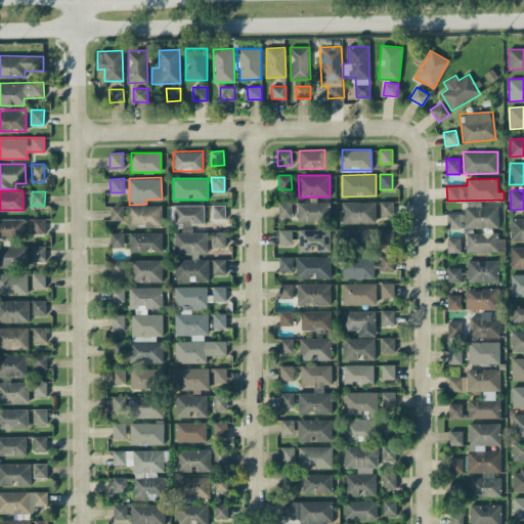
[(380,216),(393,216),(393,202),(380,201),(380,216)]
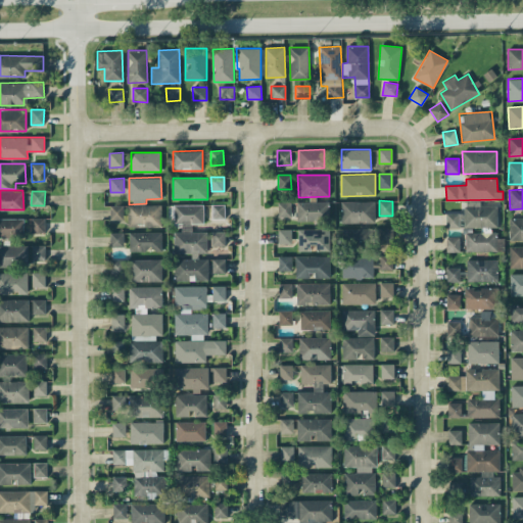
[(291,217),(291,201),(278,201),(278,217),(291,217)]
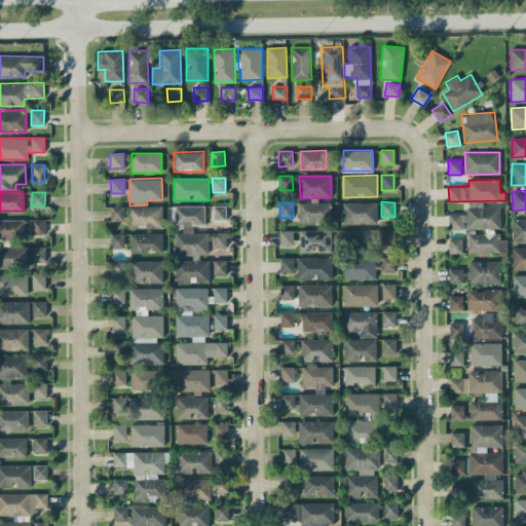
[(298,203),(299,222),(331,222),(330,202),(298,203)]
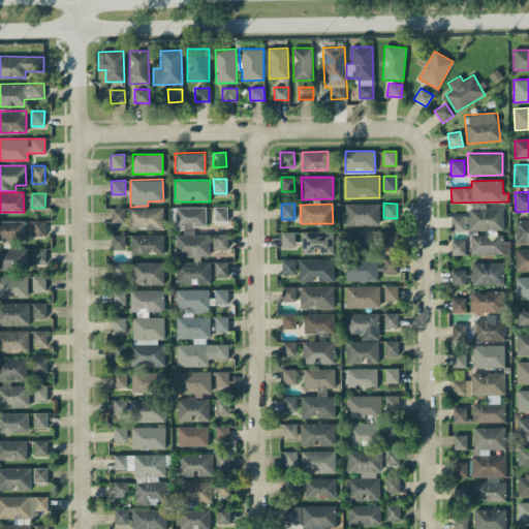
[(379,204),(345,204),(345,224),(378,225),(379,204)]
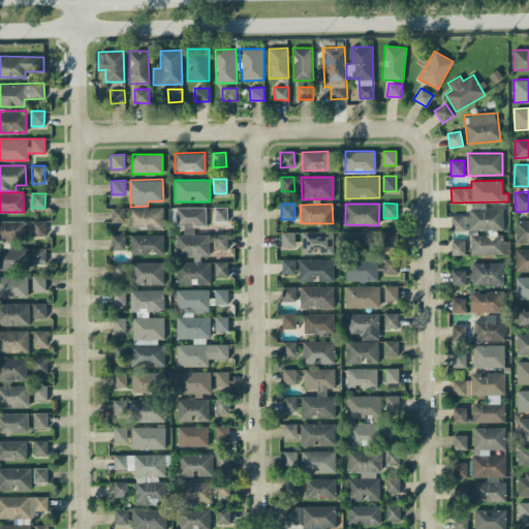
[(206,207),(177,207),(177,226),(206,226),(206,207)]
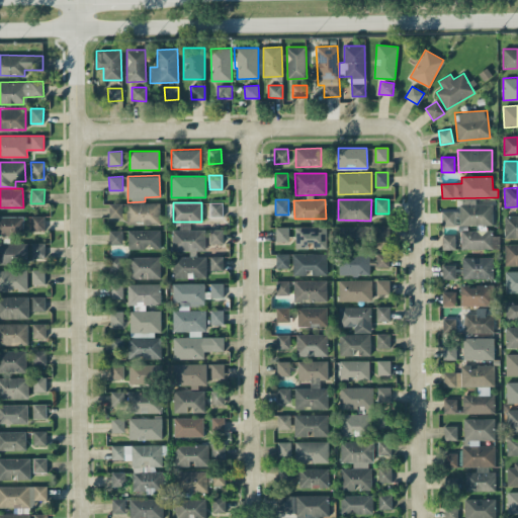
[(222,202),(209,202),(209,217),(222,217),(222,202)]
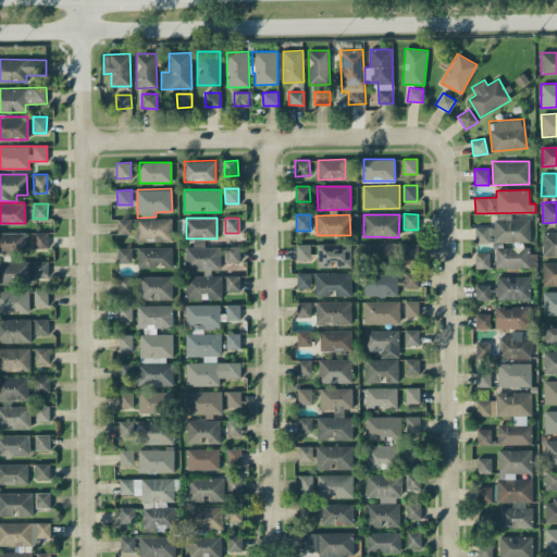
[(118,219),(118,236),(135,236),(135,240),(171,242),(171,220),(118,219)]
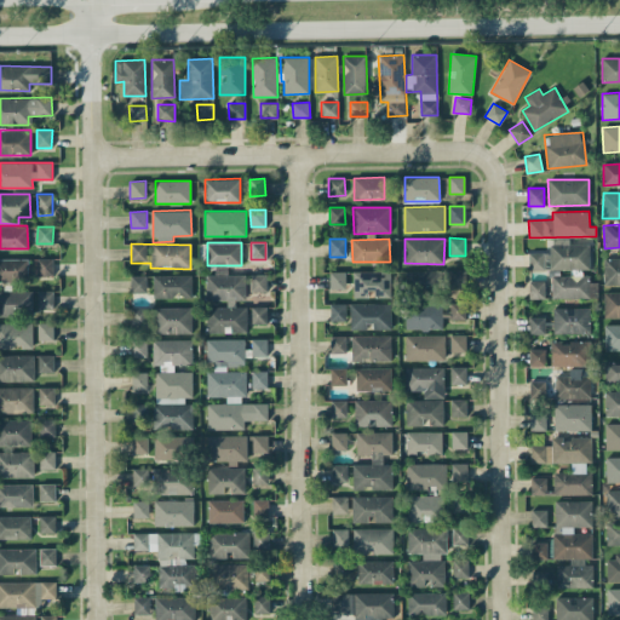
[(589,244),(550,245),(551,270),(590,269),(589,244)]
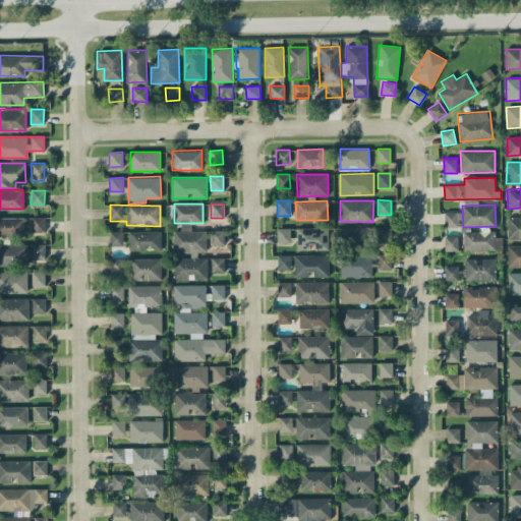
[(444,226),(461,226),(461,213),(445,213),(444,226)]
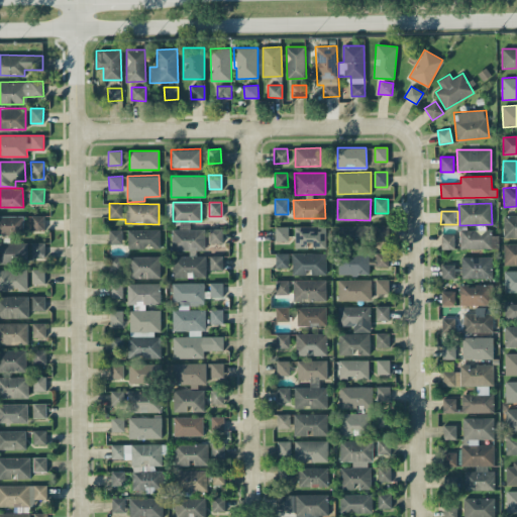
[(0,234),(23,234),(23,215),(0,215),(0,234)]
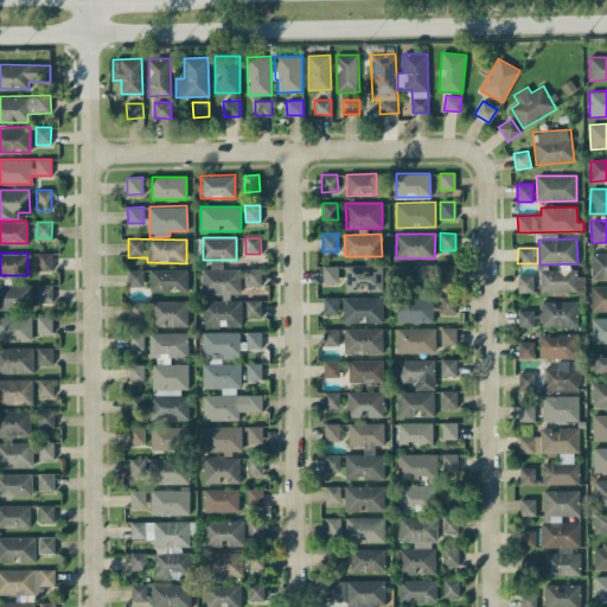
[(37,270),(52,269),(51,253),(37,254),(37,270)]
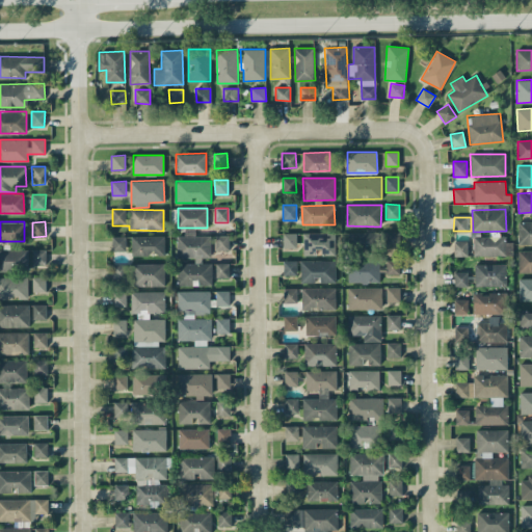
[(531,243),(531,221),(517,222),(519,244),(531,243)]
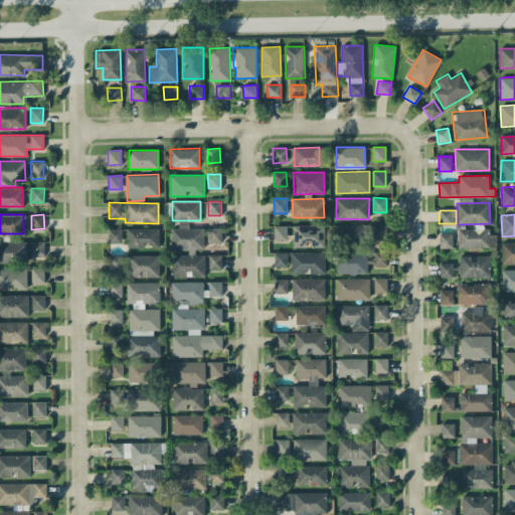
[(337,225),(337,242),(388,241),(388,224),(337,225)]
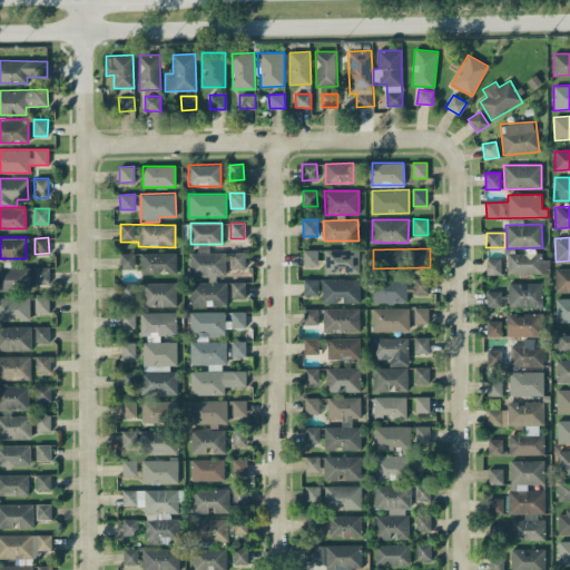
[(317,249),(303,249),(304,265),(317,265),(317,249)]
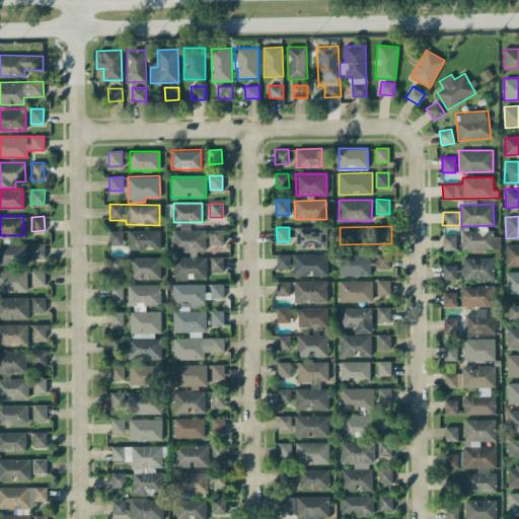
[(296,249),(326,248),(326,227),(296,228),(296,249)]
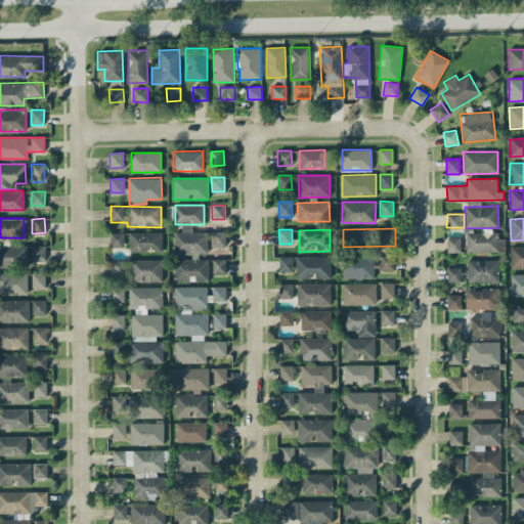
[(124,247),(123,232),(111,233),(111,247),(124,247)]
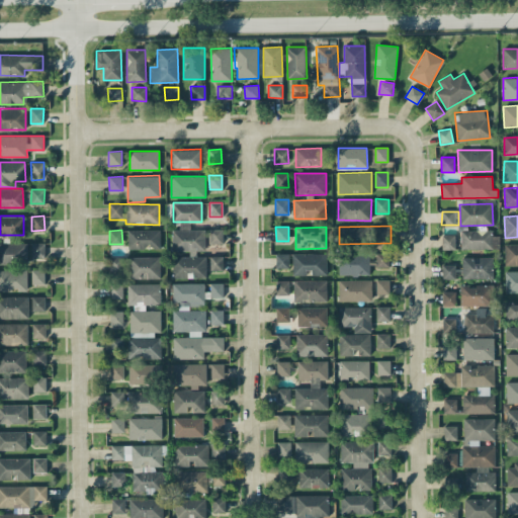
[(160,230),(127,231),(128,249),(160,248),(160,230)]
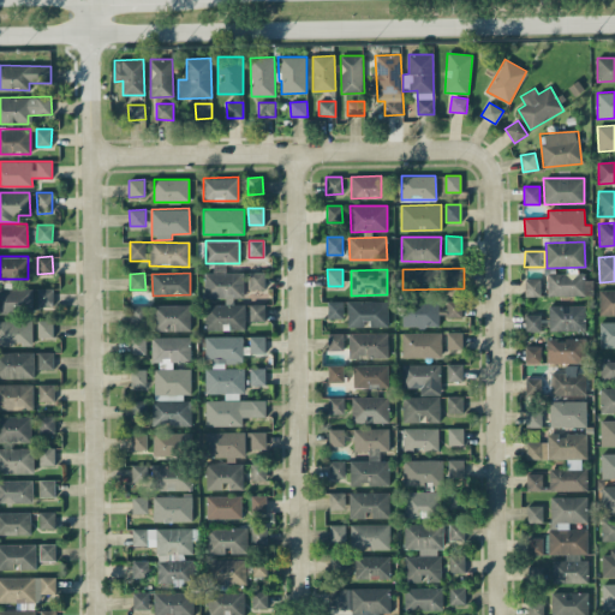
[(204,304),(204,330),(245,330),(245,300),(243,300),(243,273),(204,273),(204,297),(225,297),(225,304),(204,304)]
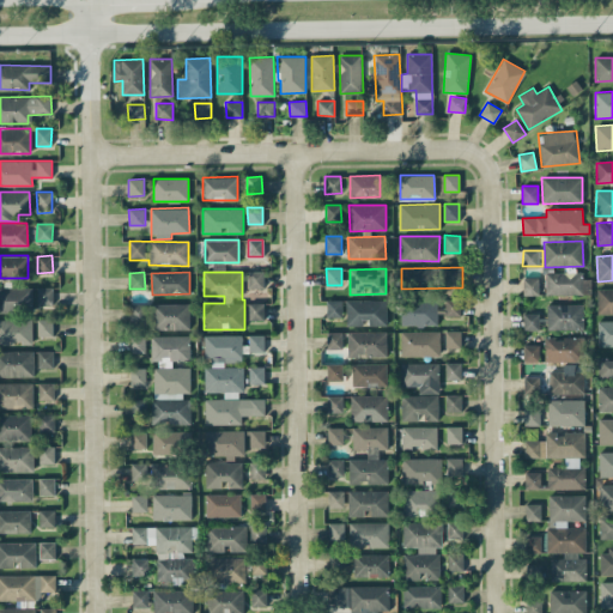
[(248,287),(263,289),(263,274),(248,273),(248,287)]
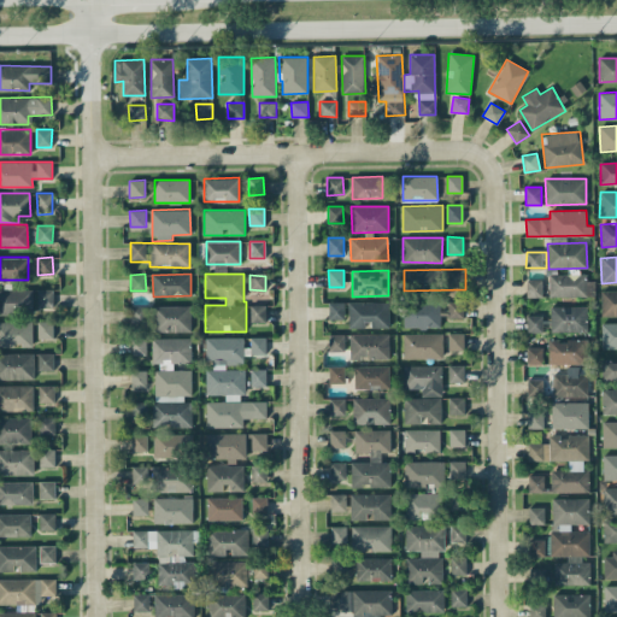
[(527,297),(542,297),(542,278),(527,280),(527,297)]
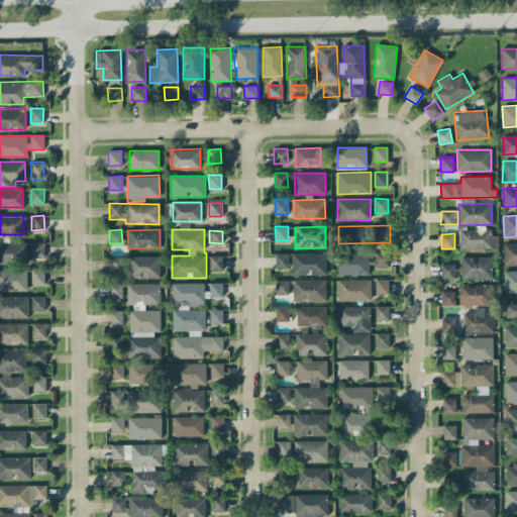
[(26,242),(0,242),(0,264),(27,263),(26,242)]
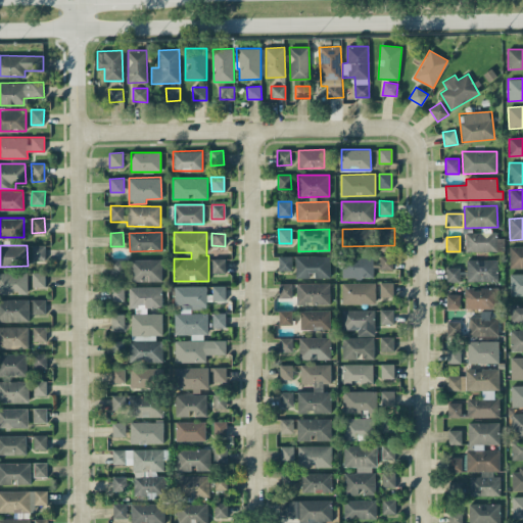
[(32,259),(45,259),(45,245),(32,245),(32,259)]
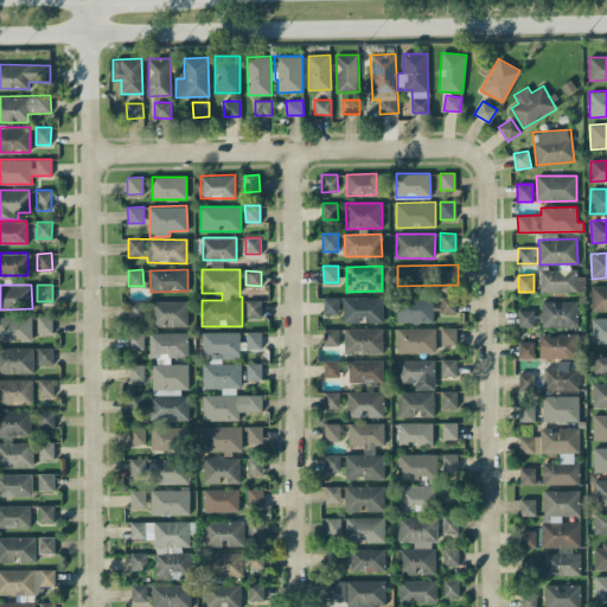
[(606,286),(592,286),(592,311),(606,310),(606,286)]
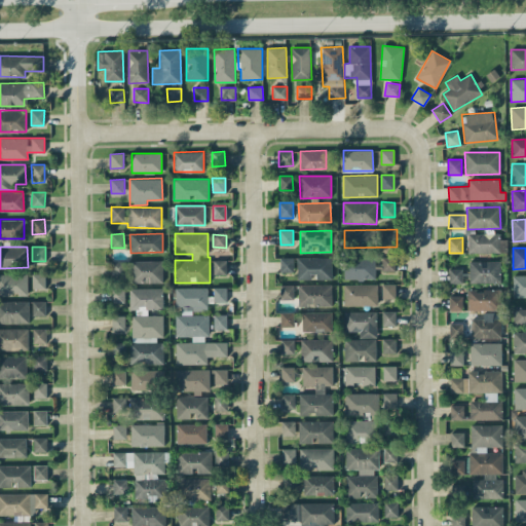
[(313,279),(331,279),(331,257),(297,258),(297,279),(313,279)]
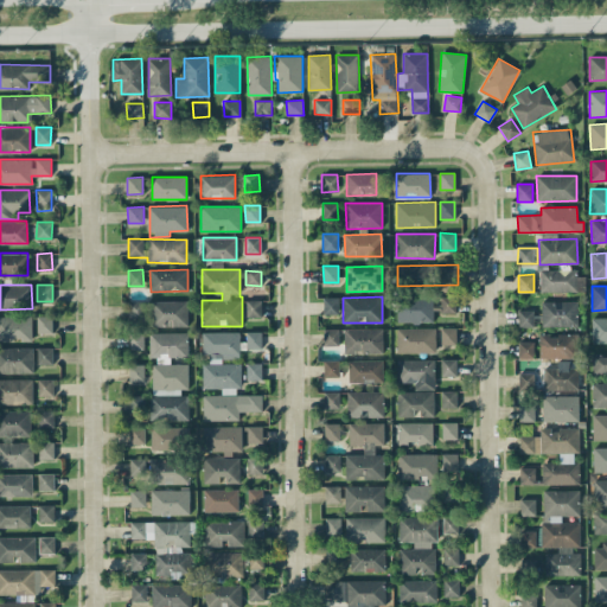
[(432,296),(397,298),(398,324),(433,323),(432,296)]
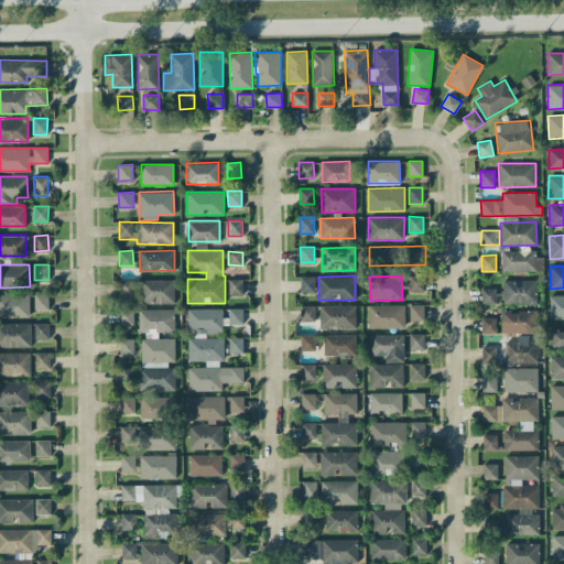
[(410,275),(410,291),(423,291),(423,275),(410,275)]
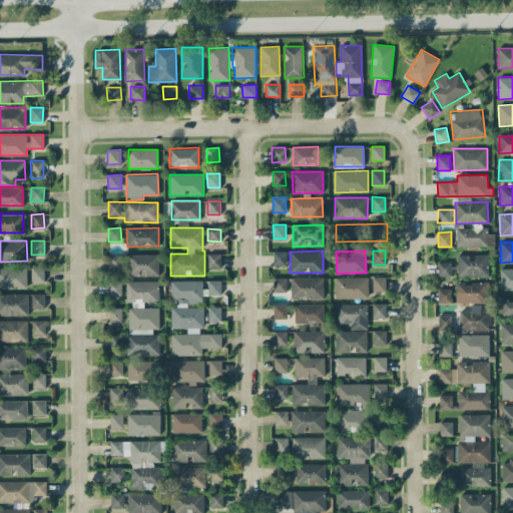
[(274,266),(287,266),(287,251),(274,251),(274,266)]
